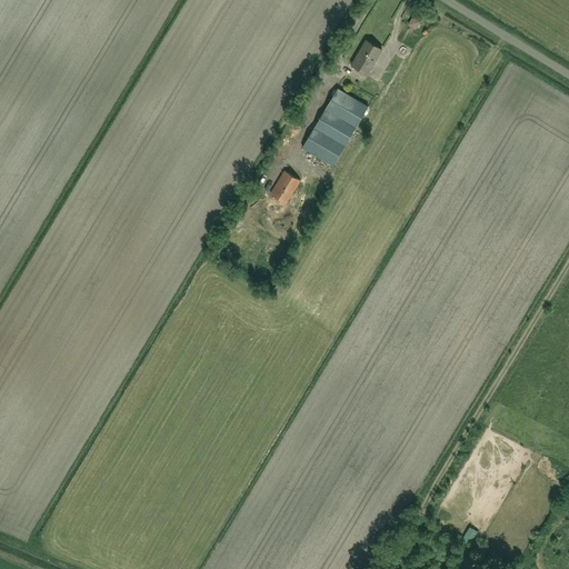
[(367,75),(382,49),(367,40),(351,65),(367,75)]
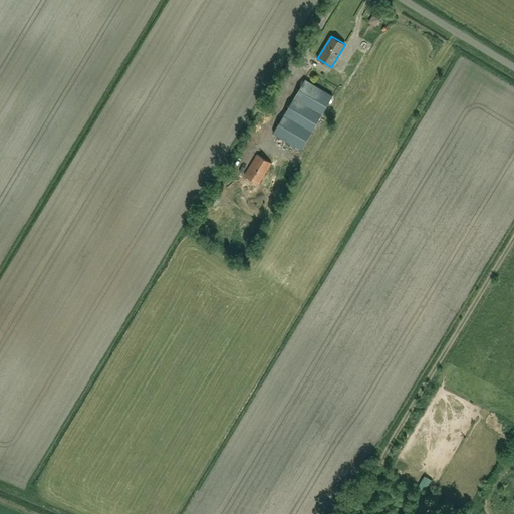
[(301,64),(297,68),(303,74),(307,70),(301,64)]
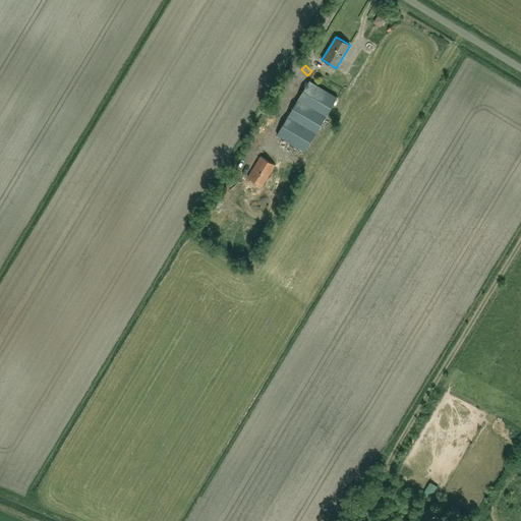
[(309,80),(277,135),(305,152),(337,98),(309,80)]
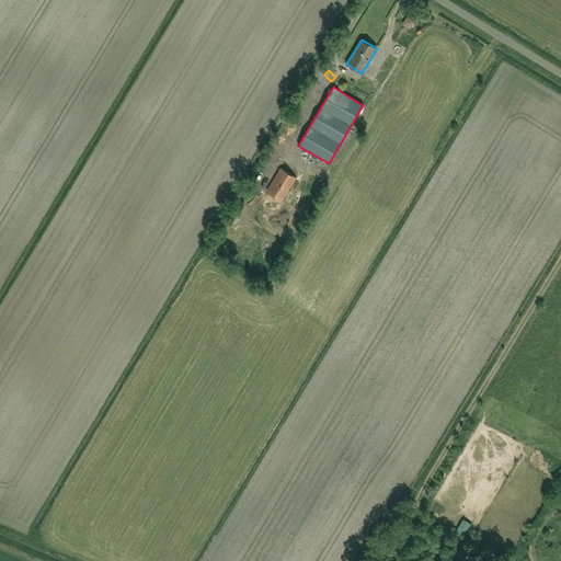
[(283,201),(296,178),(281,168),(266,191),(283,201)]
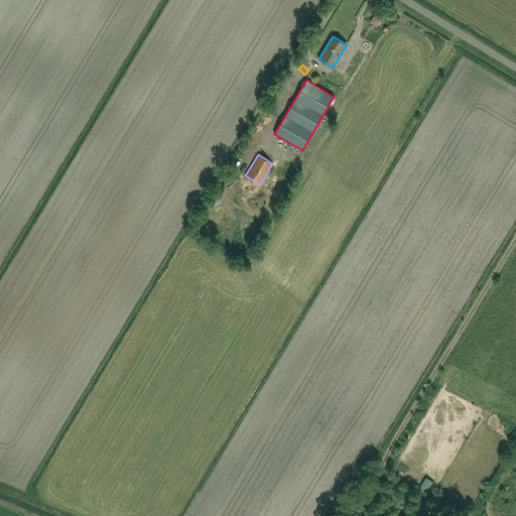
[(239,159),(232,167),(237,171),(244,163),(239,159)]
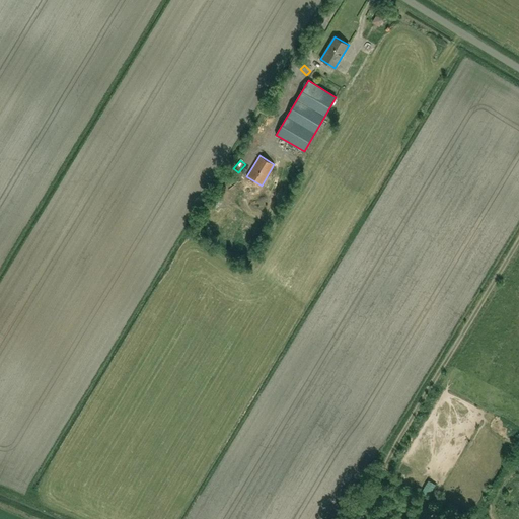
[(215,221),(223,208),(215,204),(208,217),(215,221)]
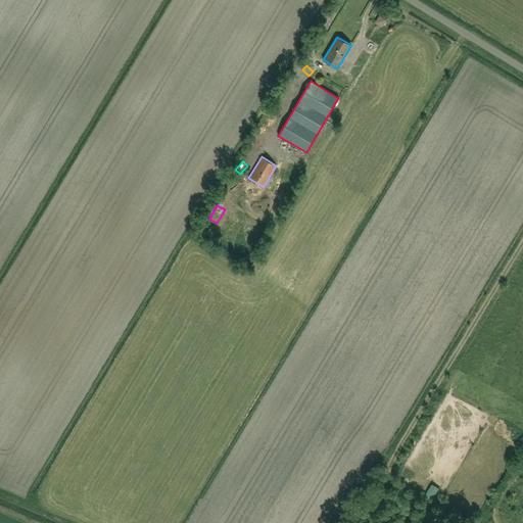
[(253,228),(242,247),(249,251),(260,233),(253,228)]
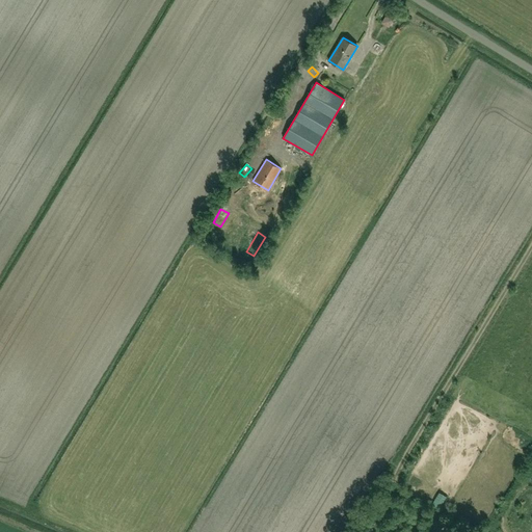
[(448,497),(440,493),(433,504),(441,509),(448,497)]
